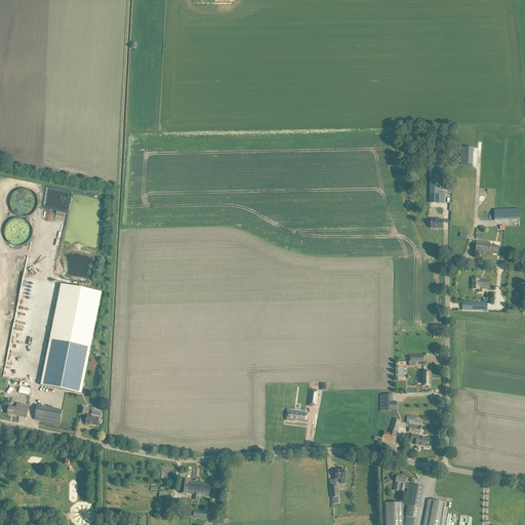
[(430,203),(445,203),(445,193),(439,193),(439,180),(442,180),(442,176),(439,176),(440,142),(430,142),(430,203)]
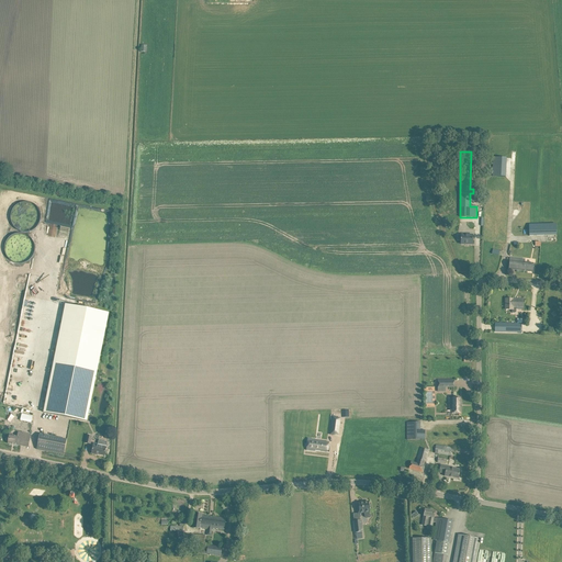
[(506,177),(507,157),(493,157),(492,176),(506,177)]
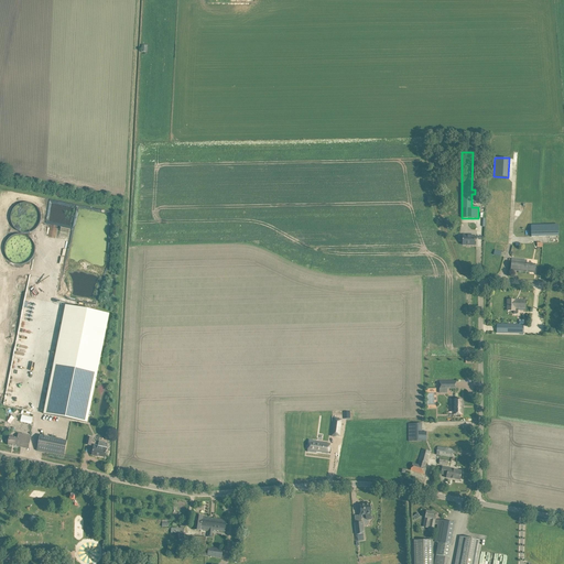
[(32,245),(28,234),(31,231),(32,231),(39,226),(41,215),(39,210),(33,204),(24,203),(19,205),(13,209),(11,219),(13,225),(15,228),(14,235),(7,241),(4,250),(6,251),(11,259),(14,259),(18,263),(21,261),(25,260),(31,256),(32,245)]
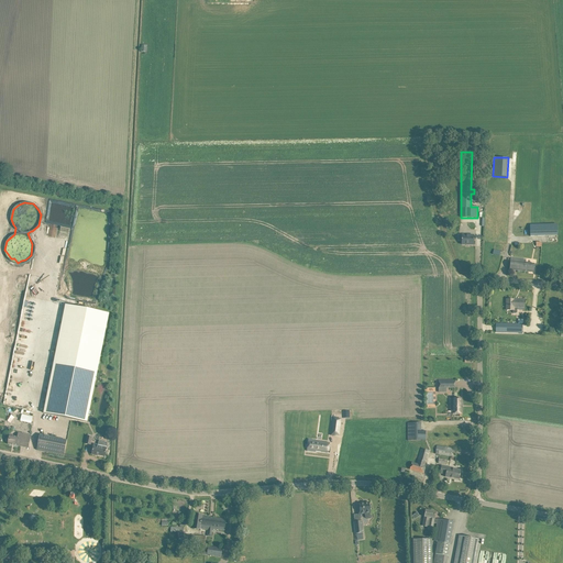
[(531,238),(559,236),(558,224),(530,225),(531,238)]
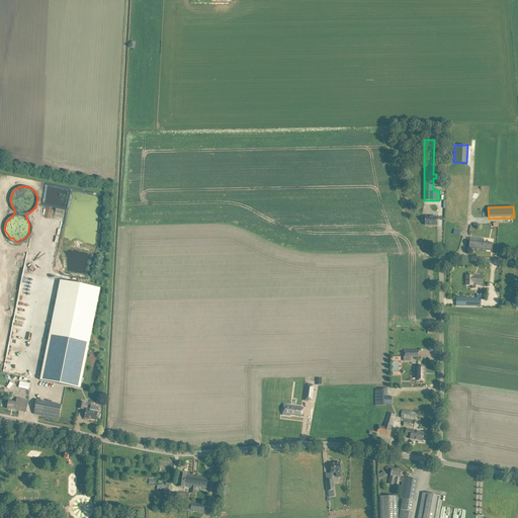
[(425,225),(436,226),(436,217),(425,216),(425,225)]
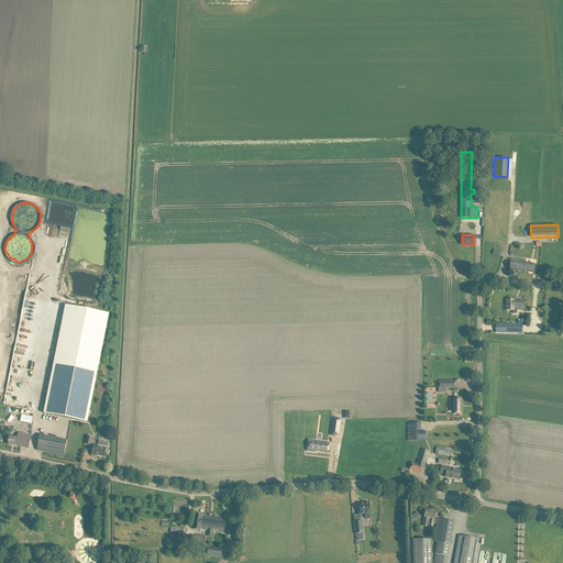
[(511,257),(510,271),(533,273),(534,264),(526,263),(526,260),(511,257)]
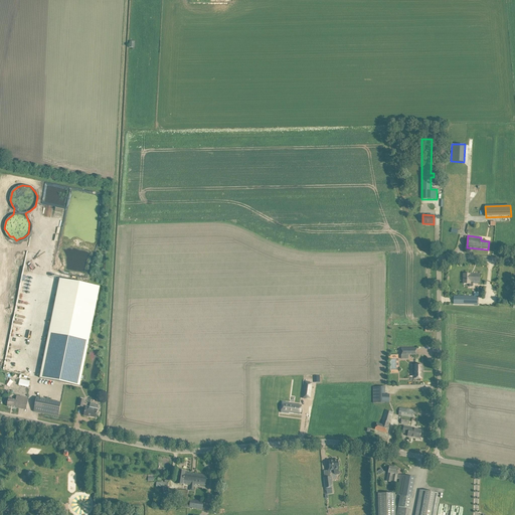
[(464,274),(463,284),(468,284),(473,284),(473,282),(480,282),(480,275),(471,275),(471,274),(464,274)]
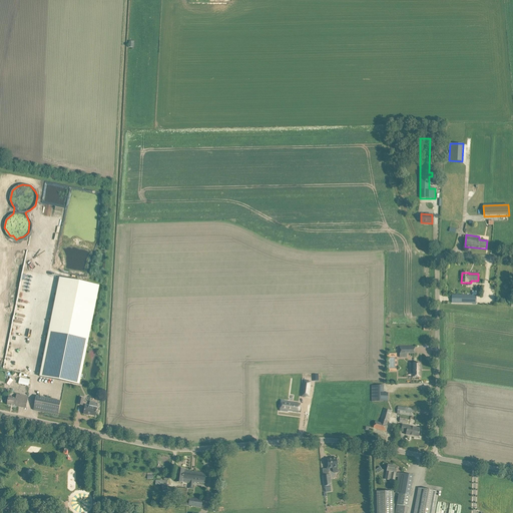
[(40,377),(79,385),(99,286),(60,278),(40,377)]
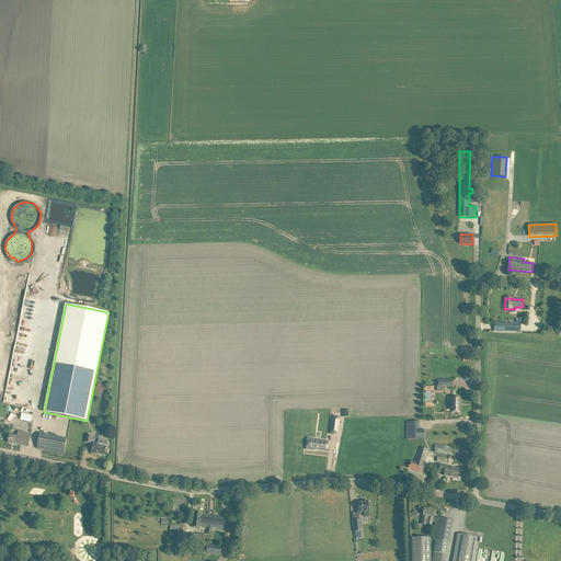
[(494,322),(494,331),(522,332),(522,323),(494,322)]
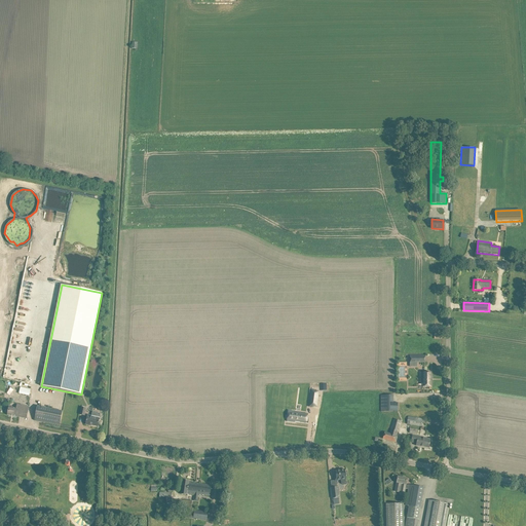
[(420,373),(420,382),(423,382),(423,386),(431,386),(431,373),(420,373)]
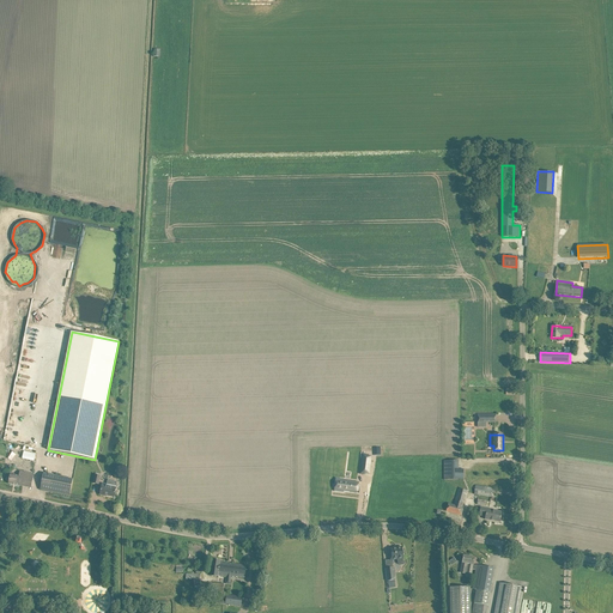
[(35,461),(36,453),(24,450),(22,459),(35,461)]
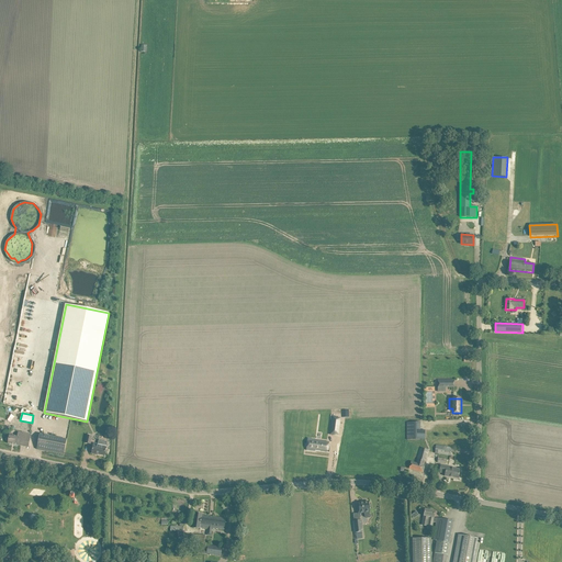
[(333,417),(330,435),(334,435),(335,435),(338,435),(340,418),(336,418),(337,417),(333,417)]
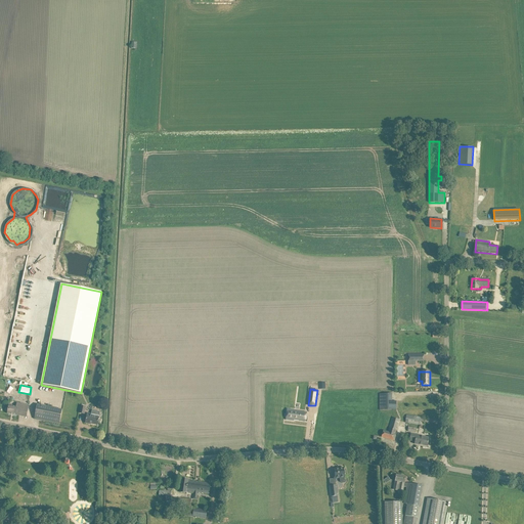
[(392,402),(396,401),(396,394),(379,394),(379,410),(392,409),(392,402)]
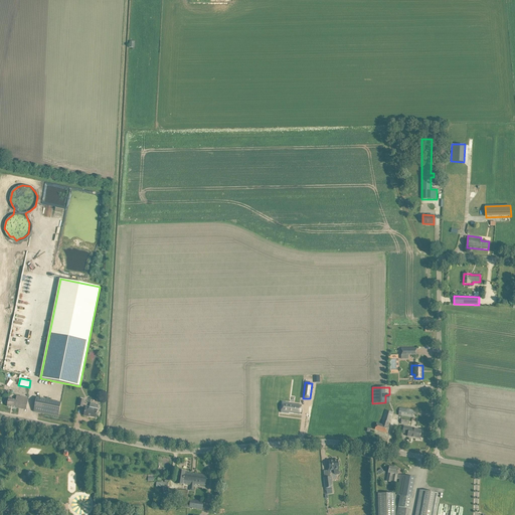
[(9,398),(7,406),(26,410),(29,398),(21,396),(20,395),(20,396),(17,395),(16,400),(9,398)]
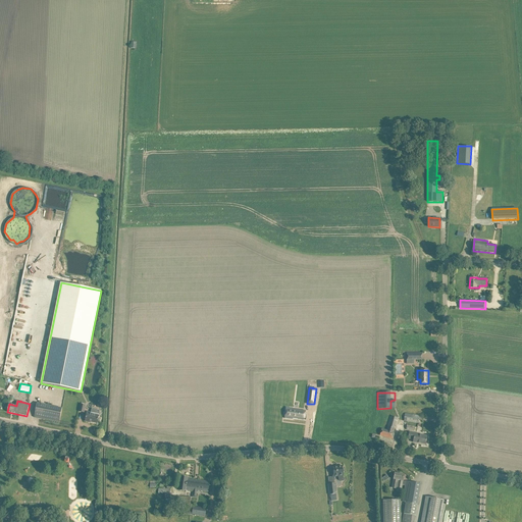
[(37,403),(34,417),(59,422),(62,408),(37,403)]
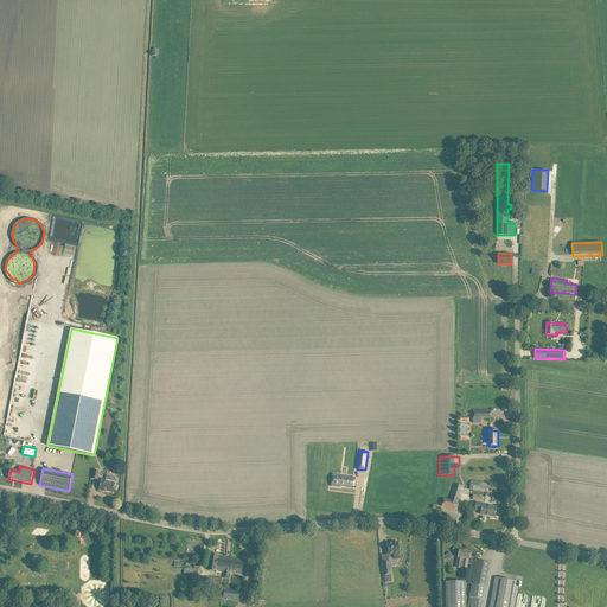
[(332,473),(331,486),(340,487),(340,486),(355,489),(356,478),(339,475),(339,474),(332,473)]
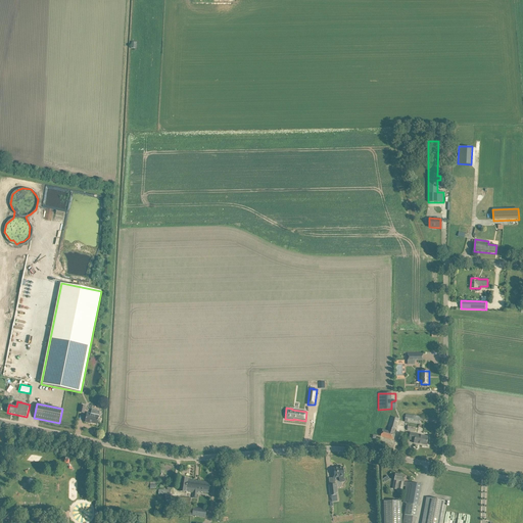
[(86,417),(85,422),(86,422),(91,423),(97,424),(98,422),(98,419),(99,417),(100,412),(92,410),(91,415),(87,414),(86,417)]
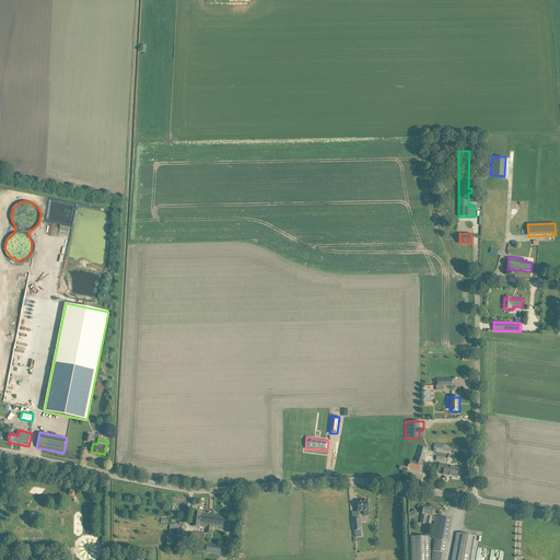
[(434,443),(433,452),(450,454),(451,446),(434,443)]
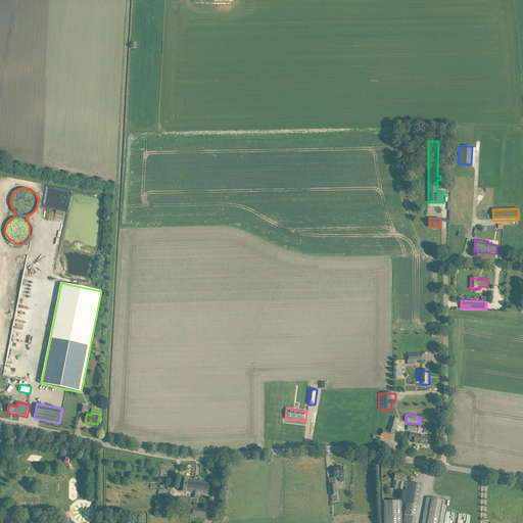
[(390,417),(388,427),(387,431),(383,429),(381,436),(393,440),(395,433),(394,433),(395,429),(398,419),(390,417)]
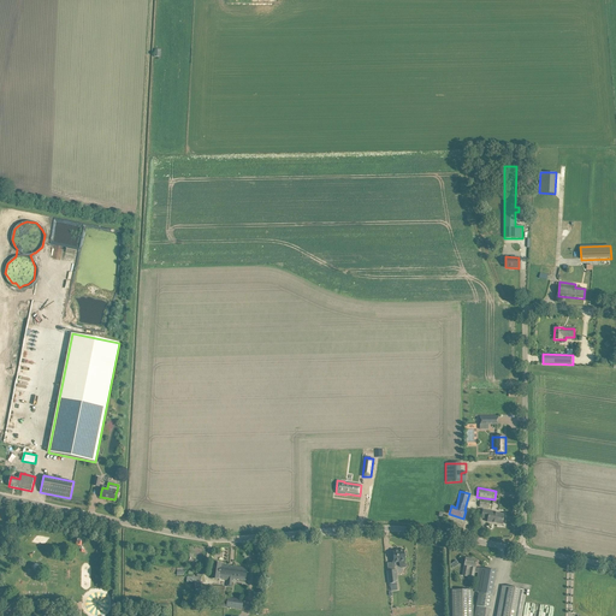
[(504,515),(495,514),(495,513),(484,510),(481,517),(489,519),(487,522),(503,525),(504,515)]
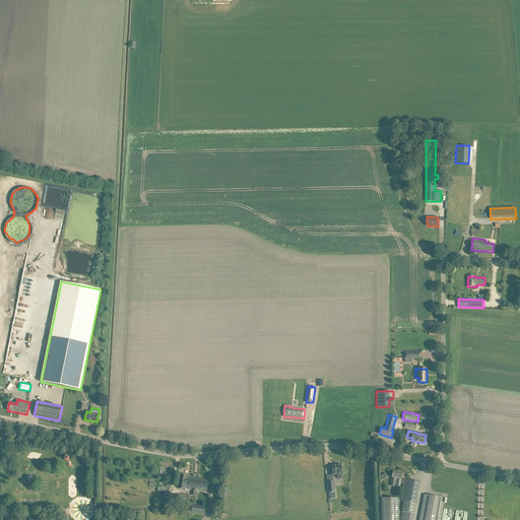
[(342,474),(341,463),(331,464),(332,469),(330,469),(330,475),(337,475),(337,478),(339,479),(342,479),(343,477),(343,474),(342,474)]
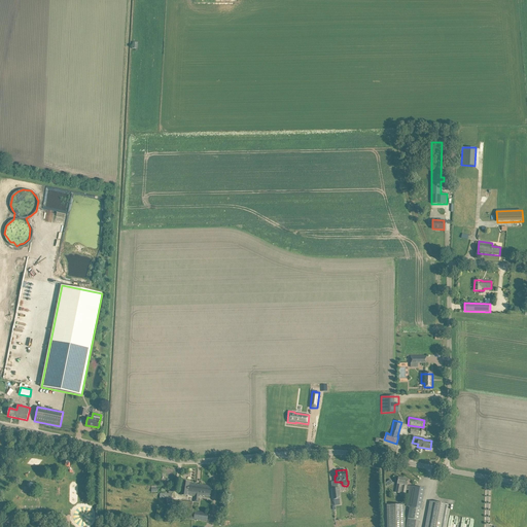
[(397,493),(406,494),(406,490),(410,490),(407,506),(421,510),(425,488),(410,486),(407,486),(408,480),(398,478),(396,488),(397,488),(397,493)]
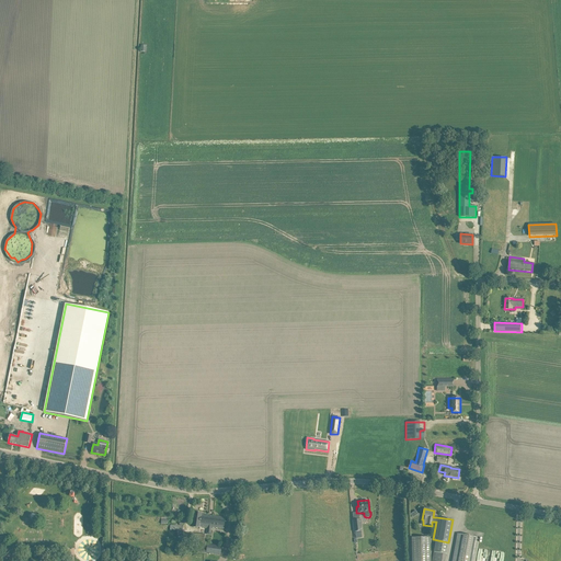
[(194,517),(192,527),(199,528),(199,527),(207,528),(212,528),(212,527),(224,529),(225,523),(226,517),(209,515),(202,514),(202,513),(194,512),(194,517)]
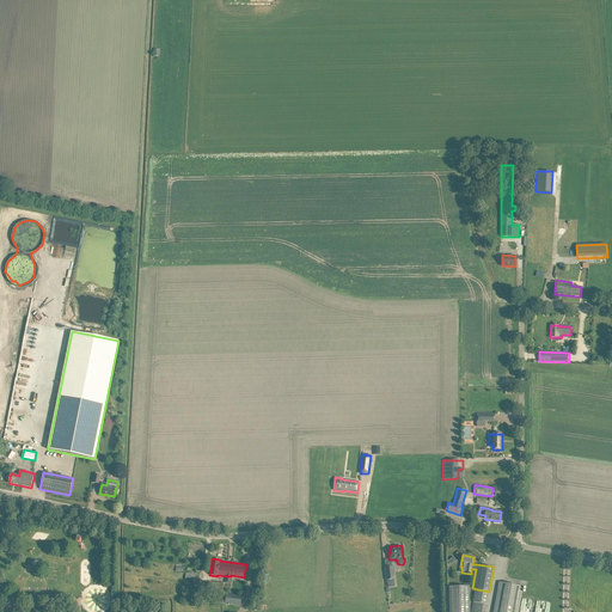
[(386,580),(396,580),(393,567),(384,568),(386,580)]
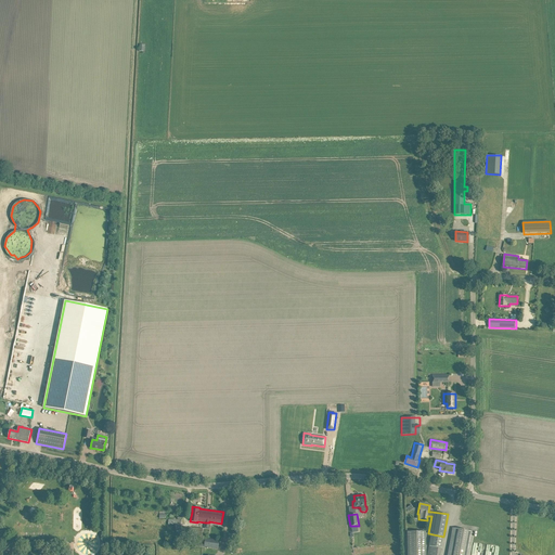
[(189,536),(203,537),(203,528),(189,528),(189,536)]
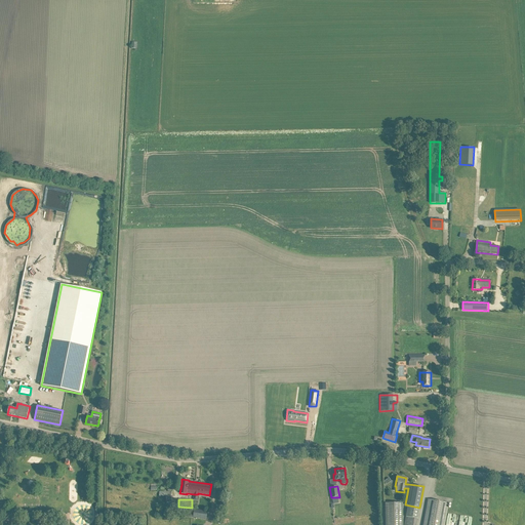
[(443,524),(448,503),(429,499),(423,524),(443,524)]
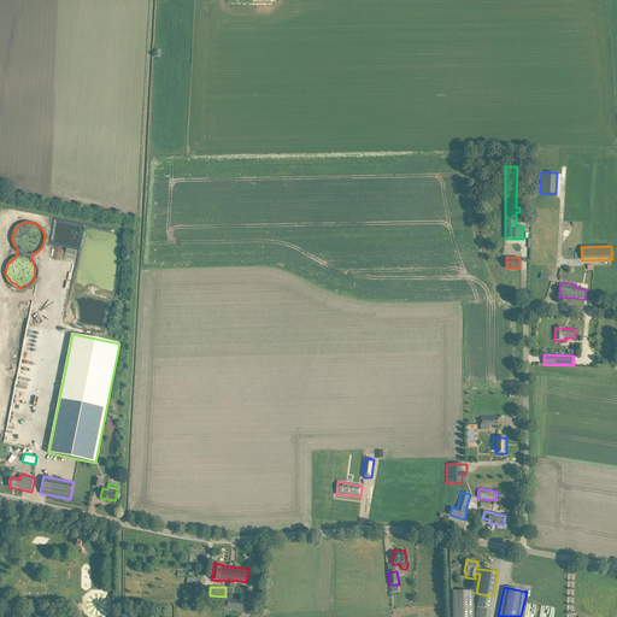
[(472,616),(472,591),(453,591),(453,616),(472,616)]
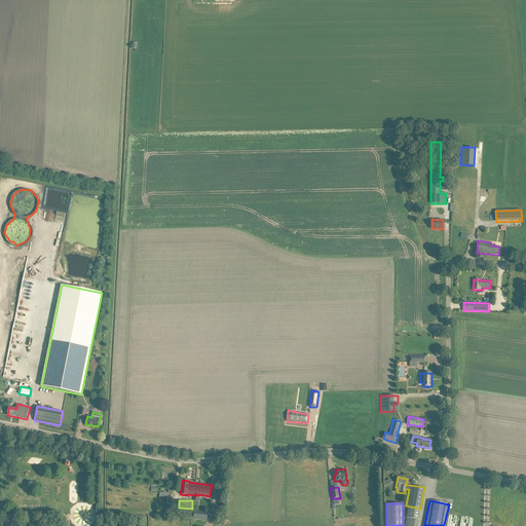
[(89,520),(94,518),(88,504),(74,510),(75,514),(73,515),(75,522),(77,521),(78,525),(79,525),(90,522),(89,520)]
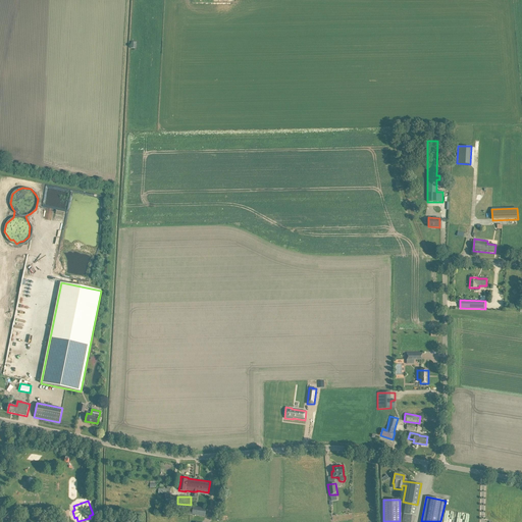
[(206,508),(193,507),(193,509),(192,509),(191,515),(192,515),(205,516),(206,508)]
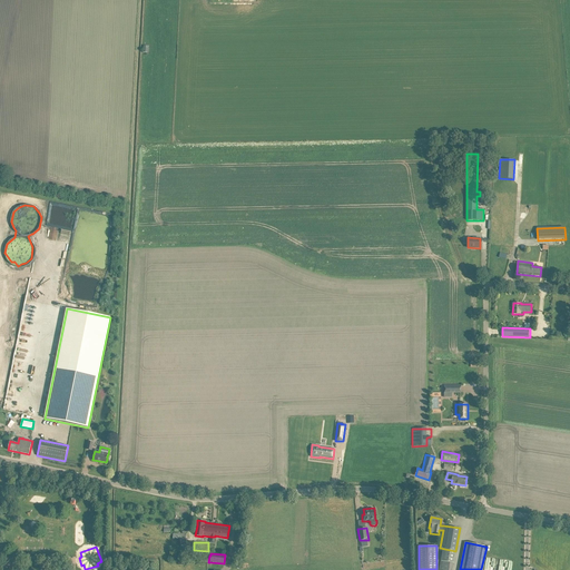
[(451,569),(453,563),(453,562),(441,560),(439,569),(451,569)]
